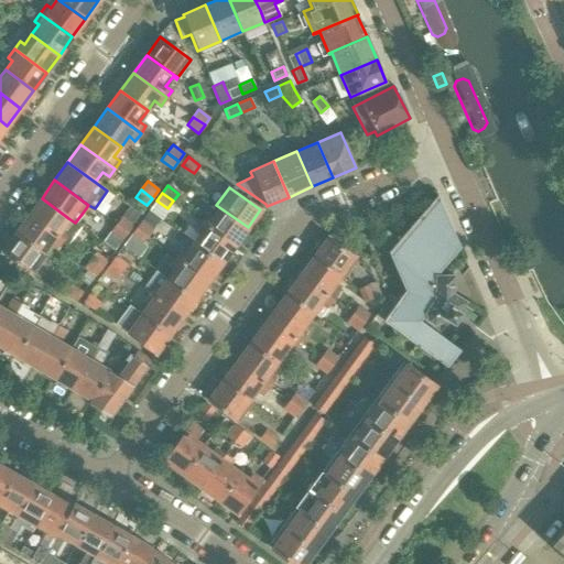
[(459,247),(436,195),(388,251),(404,290),(382,321),(446,367),(459,349),(419,320),(424,313),(426,320),(432,324),(440,321),(443,316),(453,323),(459,312),(458,311),(465,301),(452,293),(452,275),(435,274),(459,247)]
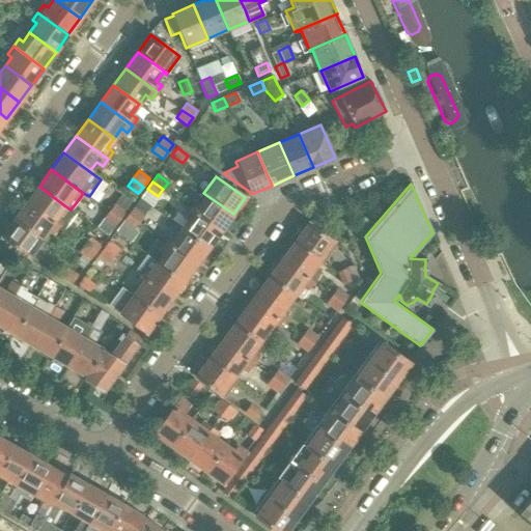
[(27,203),(58,226),(65,218),(59,213),(64,205),(39,187),(27,203)]
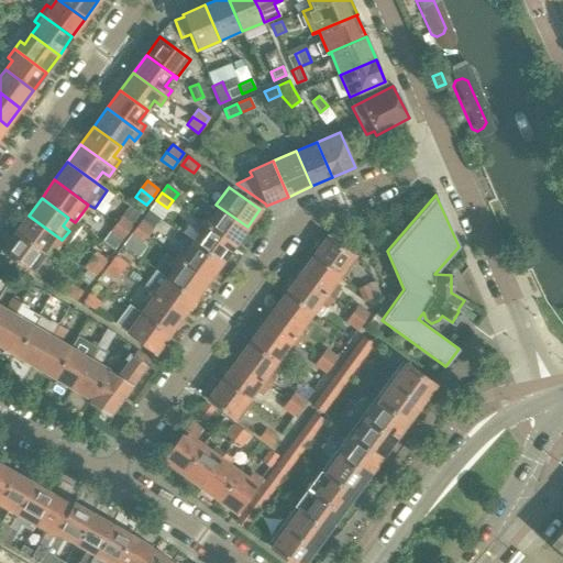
[(208,213),(201,221),(234,245),(247,227),(216,205),(216,206),(219,208),(212,217),(208,213)]
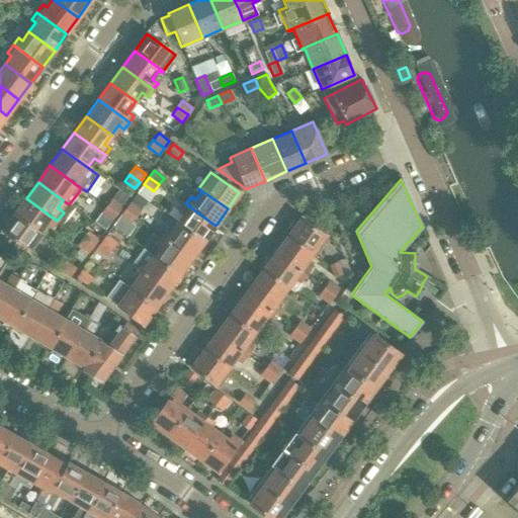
[(111,199),(106,205),(116,213),(122,206),(128,198),(117,190),(111,199)]
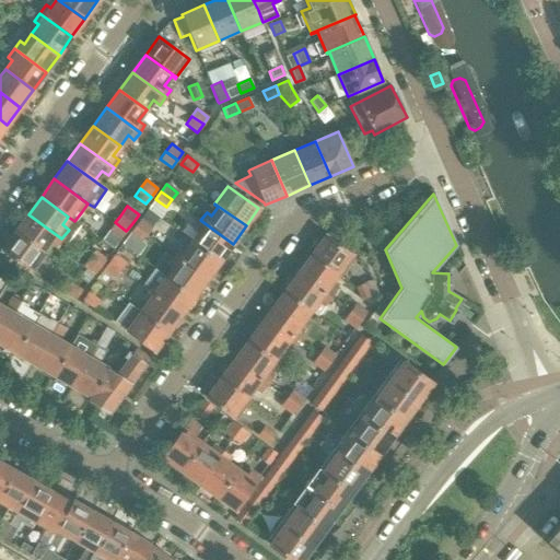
[(28,214),(15,232),(43,251),(50,241),(57,246),(61,238),(28,214)]
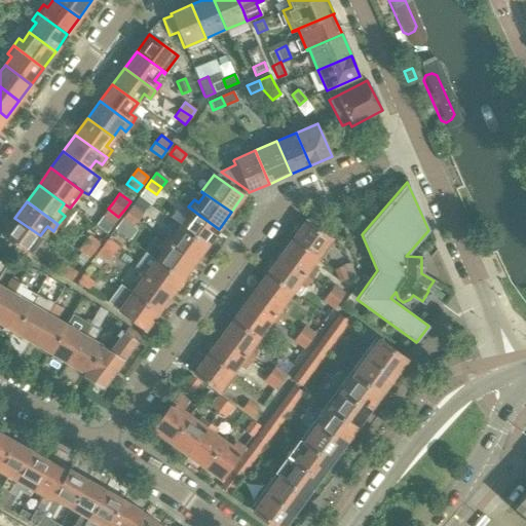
[(143,213),(133,204),(121,220),(132,228),(143,213)]
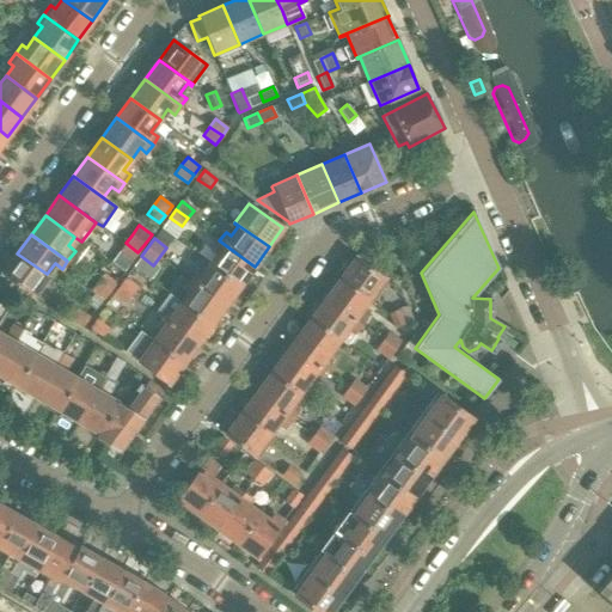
[(218,254),(210,264),(240,286),(255,267),(219,240),(213,250),(218,254)]
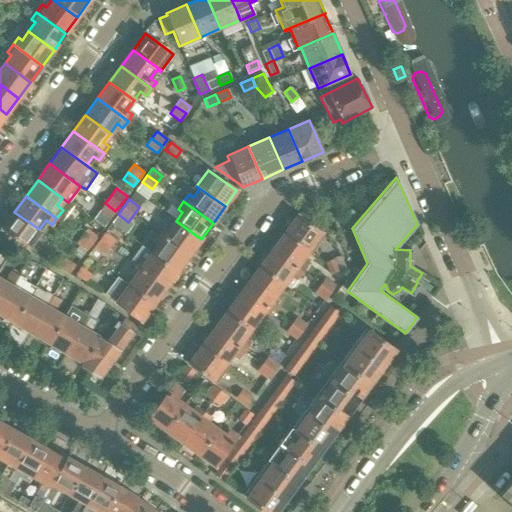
[(115,211),(105,203),(100,211),(110,218),(115,211)]
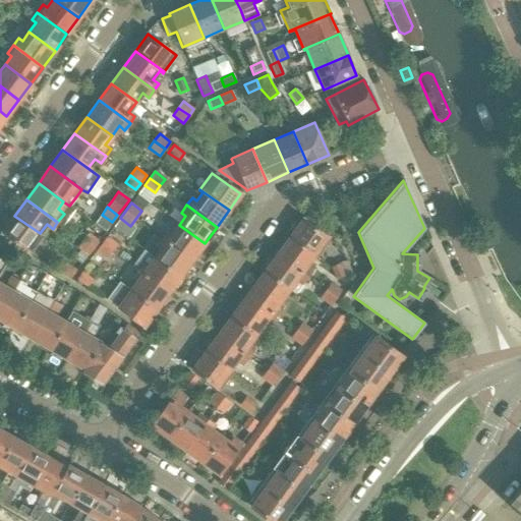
[(40,233),(14,216),(2,232),(31,253),(44,236),(40,233)]
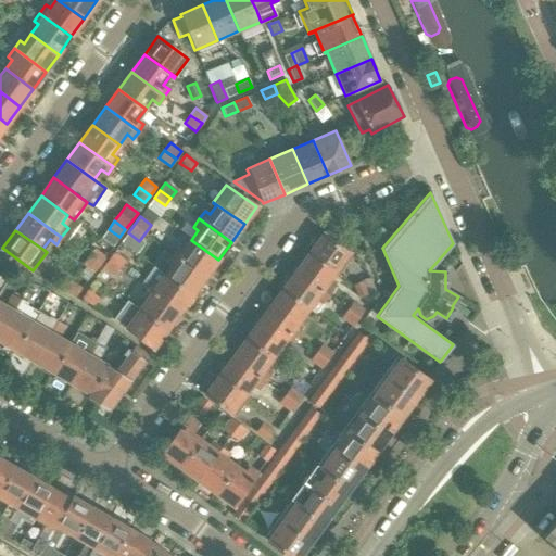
[(323,235),(308,253),(338,275),(352,255),(323,235)]
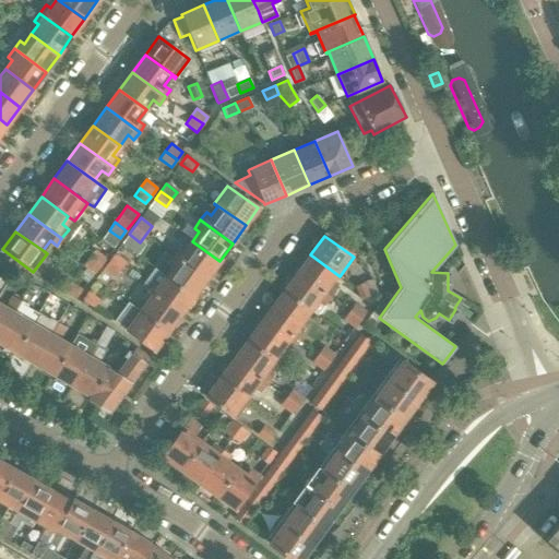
[(180,247),(174,256),(206,278),(219,261),(192,241),(185,250),(180,247)]
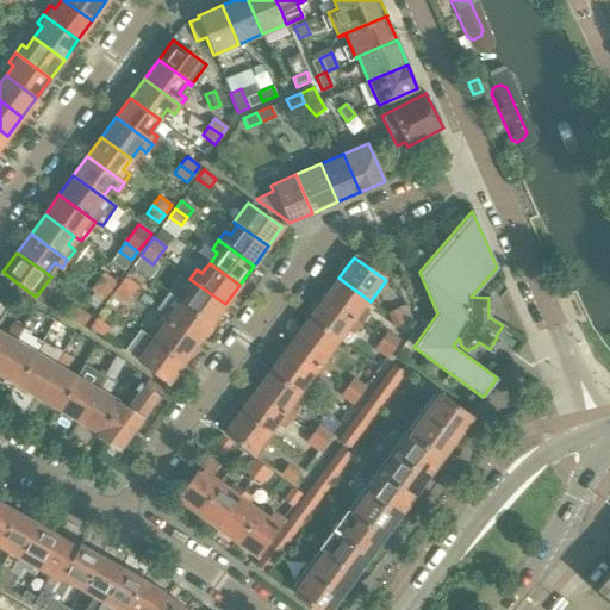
[(103,273),(97,281),(110,291),(116,282),(116,281),(104,273),(103,273)]
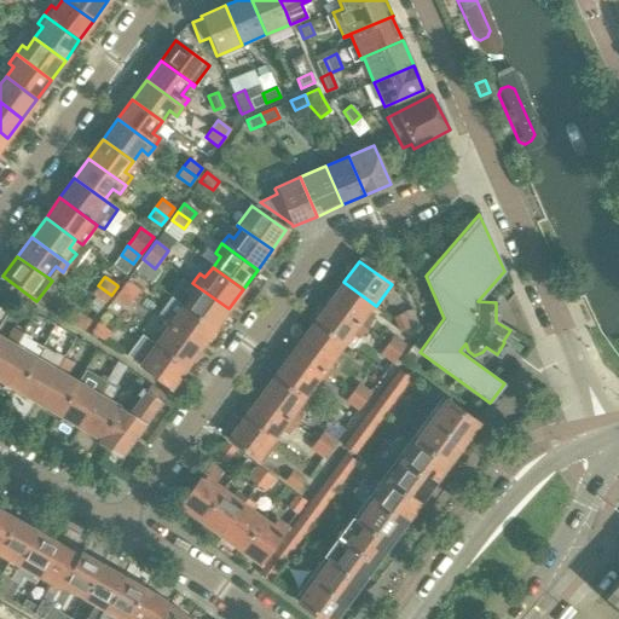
[(126,281),(120,289),(133,299),(139,290),(126,281)]
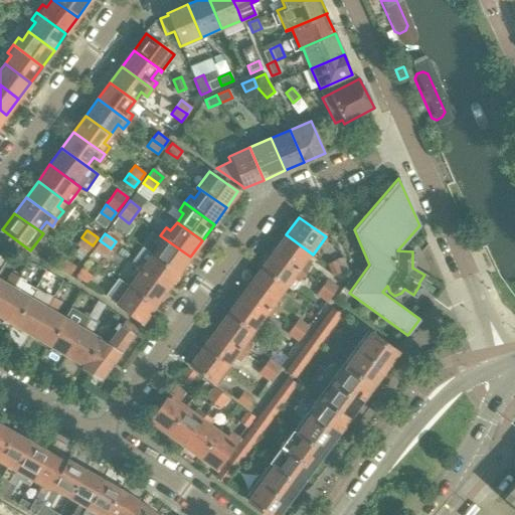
[(286,234),(274,251),(303,274),(308,267),(303,263),(310,252),(313,254),(286,234)]
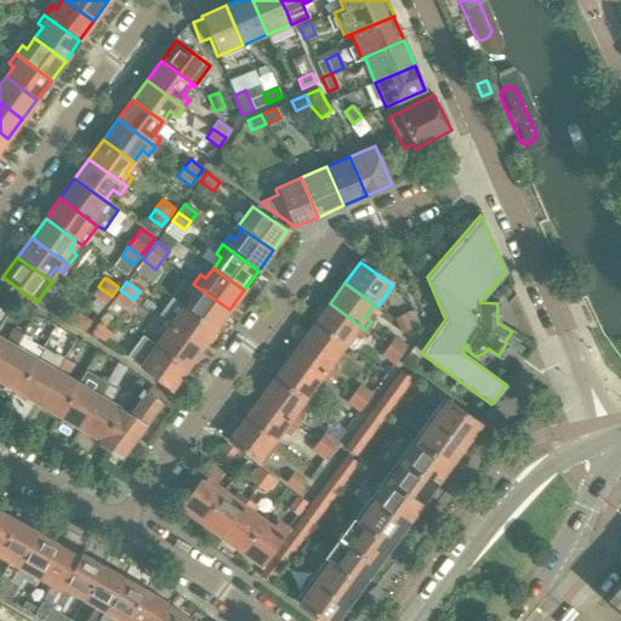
[(193,296),(184,307),(215,330),(229,309),(193,284),(187,292),(193,296)]
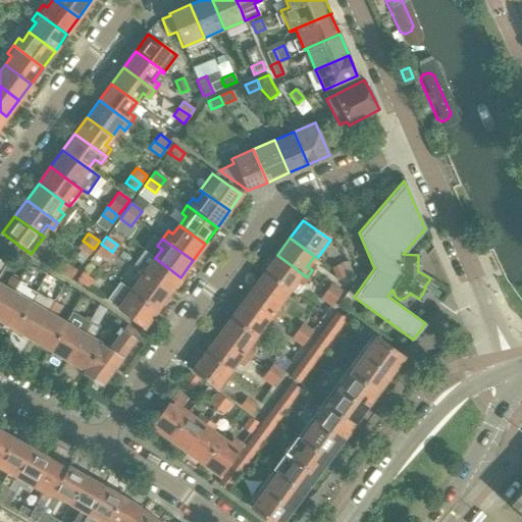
[(94,249),(83,241),(77,248),(89,256),(94,249)]
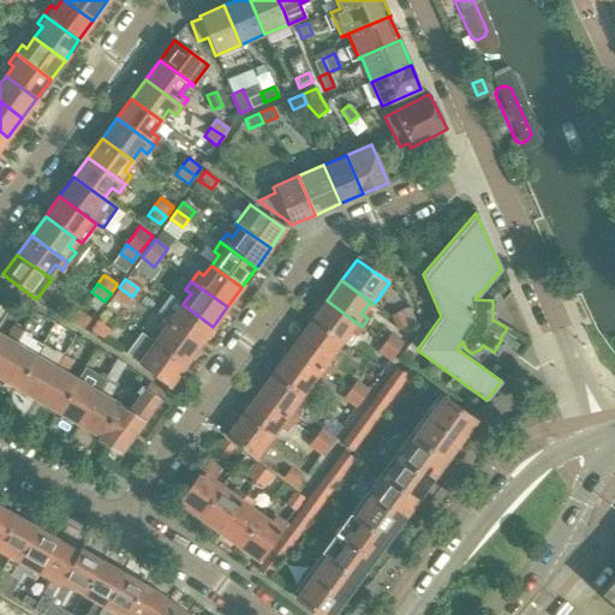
[(132,297),(119,287),(113,296),(126,305),(132,297)]
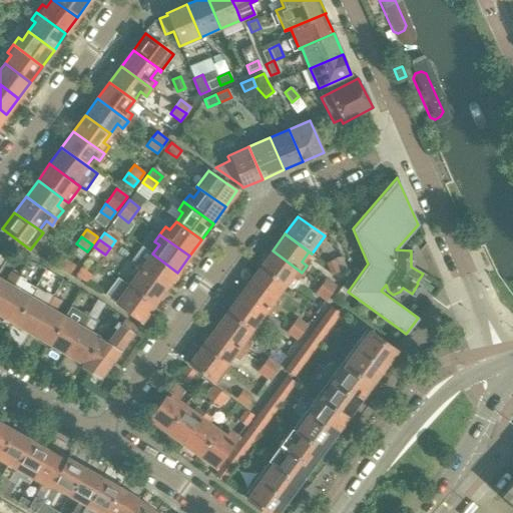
[(261,268),(284,285),(290,289),(297,280),(302,273),(273,250),(261,268)]
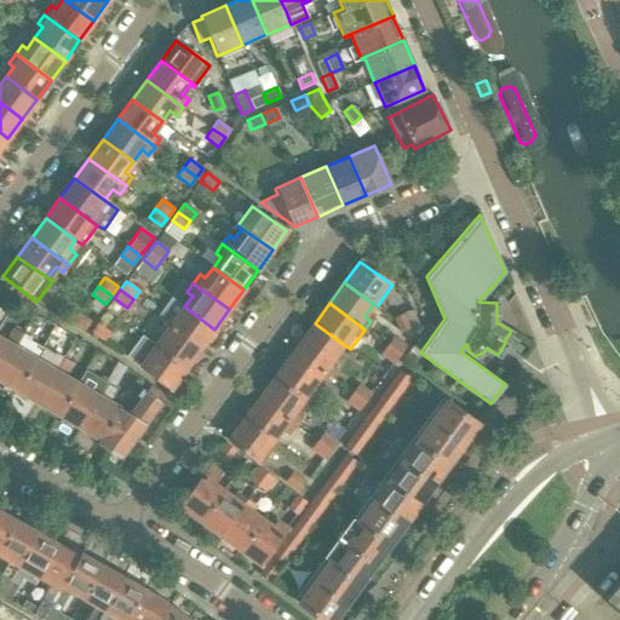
[(171,313),(164,322),(200,349),(214,329),(184,306),(177,316),(171,313)]
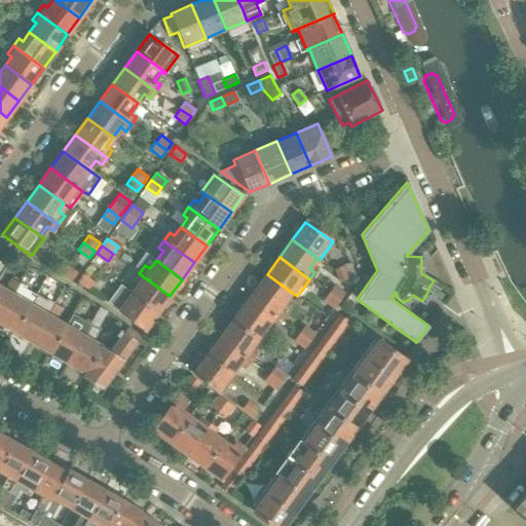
[(66,265),(61,272),(71,280),(76,273),(66,265)]
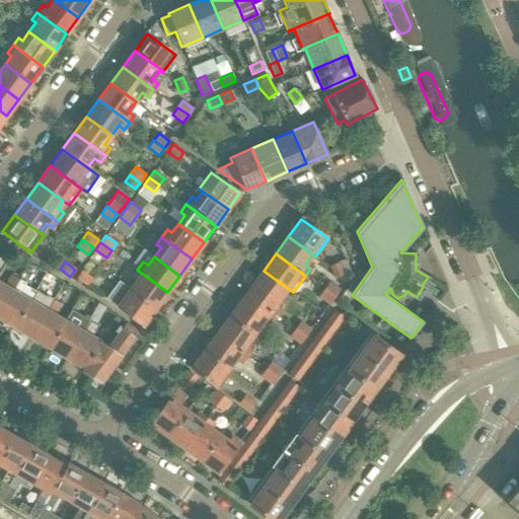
[(330,266),(336,278),(344,275),(338,263),(330,266)]
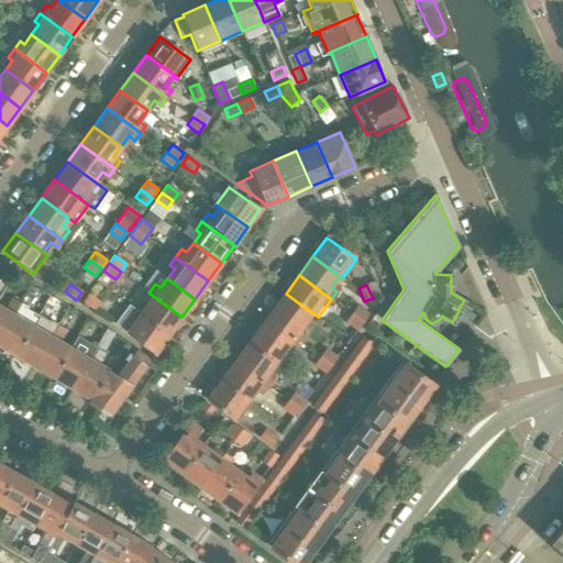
[(139,310),(138,312),(168,334),(181,317),(148,293),(144,300),(148,304),(142,312),(139,310)]
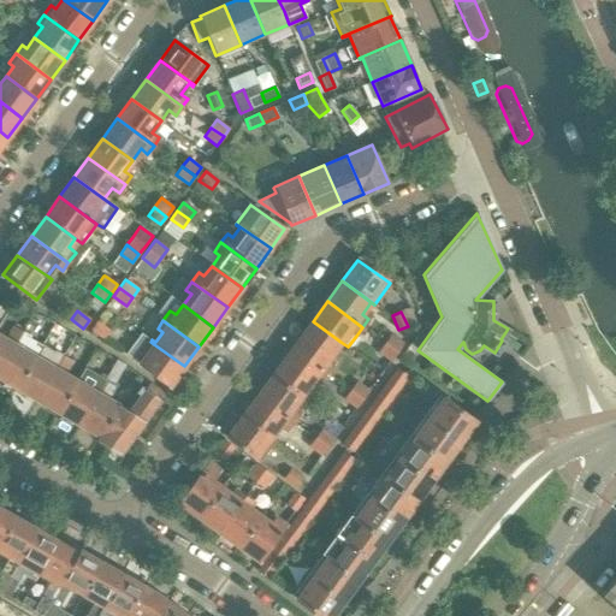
[(108,331),(96,321),(90,330),(102,339),(108,331)]
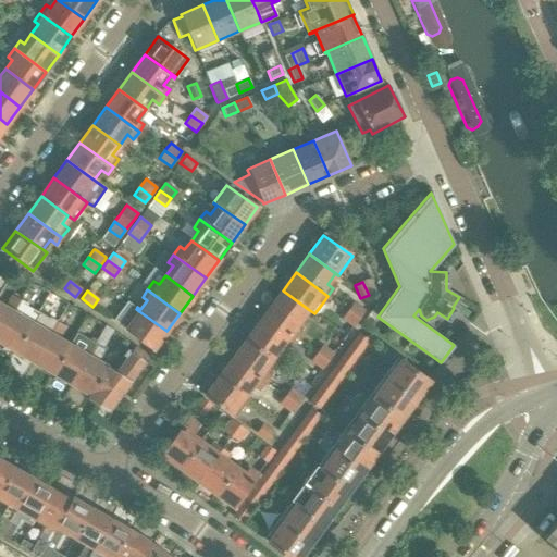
[(283,291),(264,314),(295,337),(300,329),(296,325),(308,309),(283,291)]
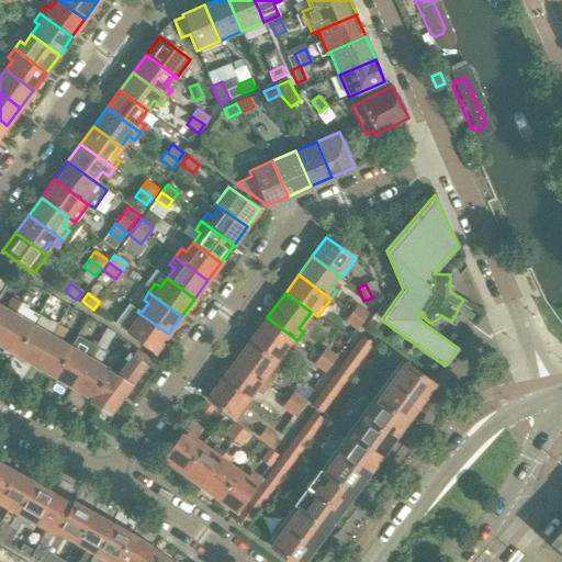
[(0,338),(21,303),(12,298),(6,308),(0,305),(0,338)]
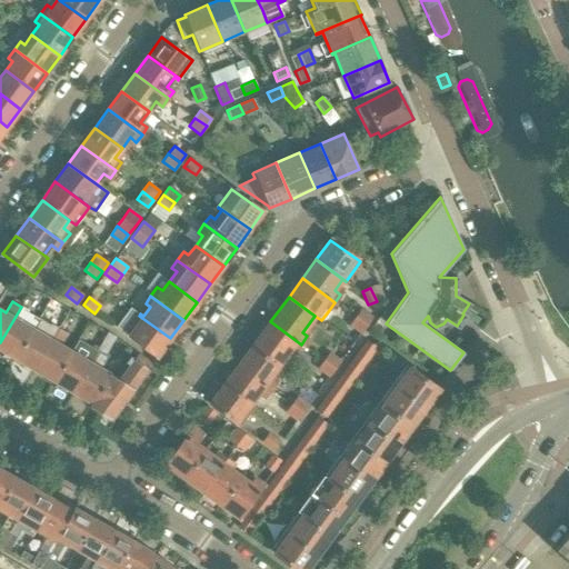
[(0,342),(0,350),(16,359),(39,319),(27,312),(28,310),(21,307),(0,342)]
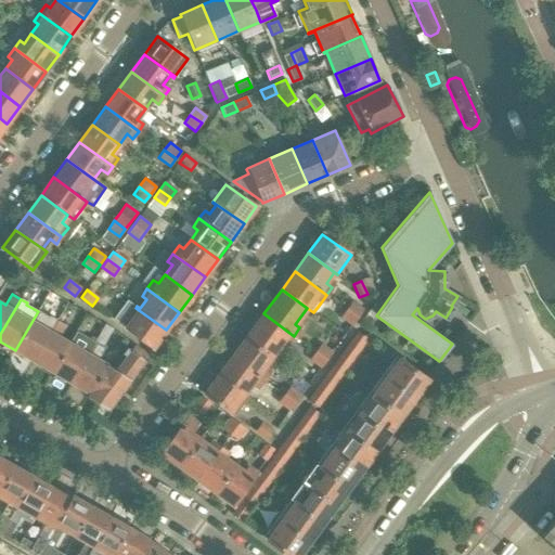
[(352,301),(347,309),(358,317),(363,310),(352,301)]
